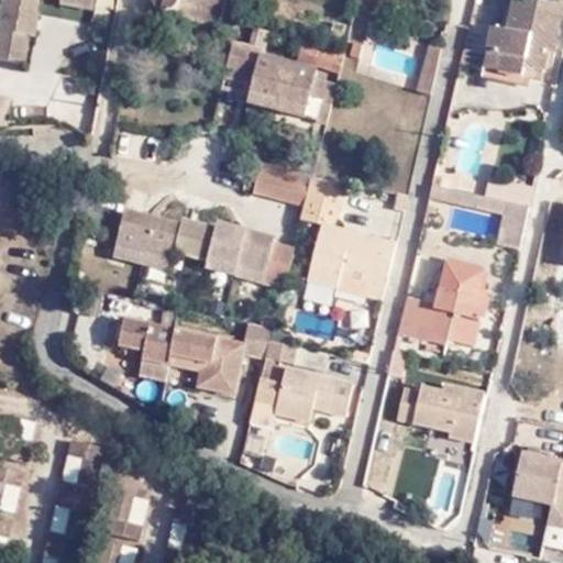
[(36,0),(2,0),(0,15),(0,56),(23,62),(30,33),(34,34),(40,11),(35,11),(36,0)]
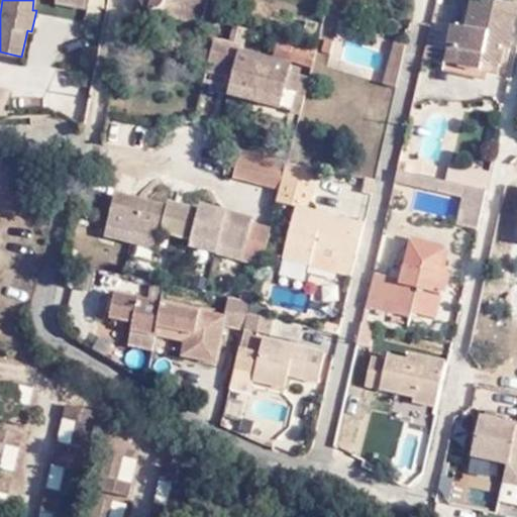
[(150,12),(152,0),(138,0),(139,0),(140,5),(143,9),(150,12)]
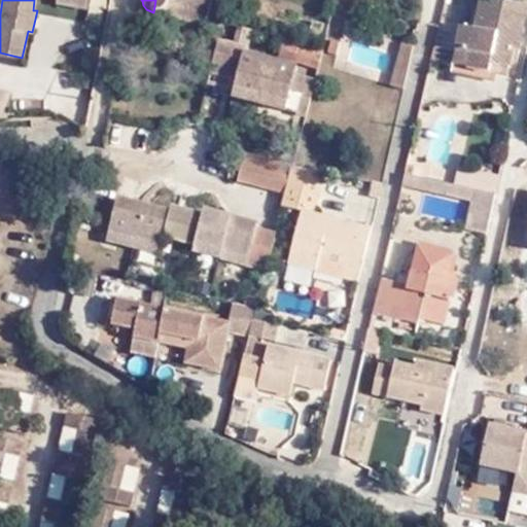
[(155,0),(153,12),(157,13),(208,25),(210,19),(213,0),(155,0)]
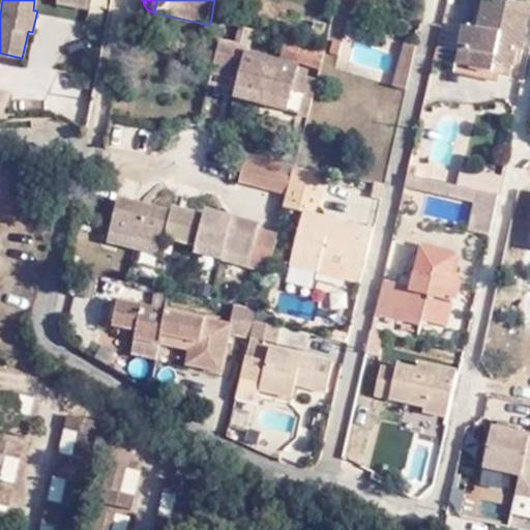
[(464,27),(459,50),(473,53),(471,68),(494,74),(496,65),(513,68),(518,50),(524,51),(529,24),(529,7),(494,0),(482,0),(477,30),(464,27)]
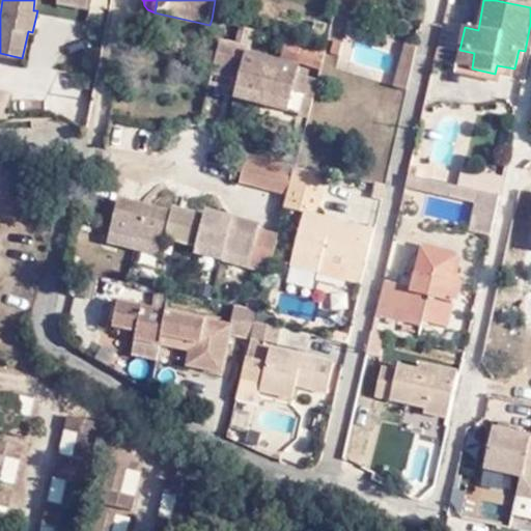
[(297,57),(300,40),(282,35),(278,52),(297,57)]
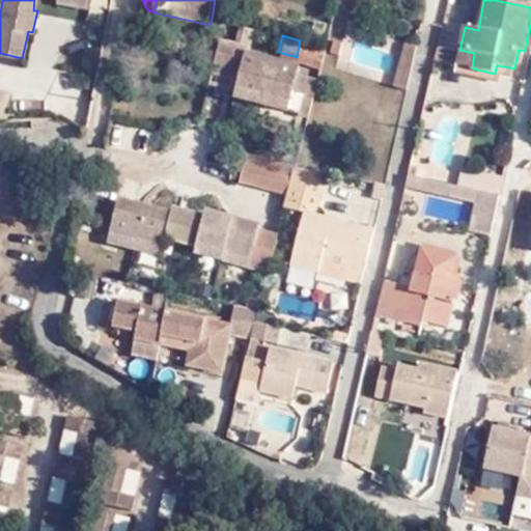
[(220,39),(210,83),(235,88),(234,95),(305,112),(309,96),(314,76),(297,72),(298,64),(247,53),(248,46),(220,39)]
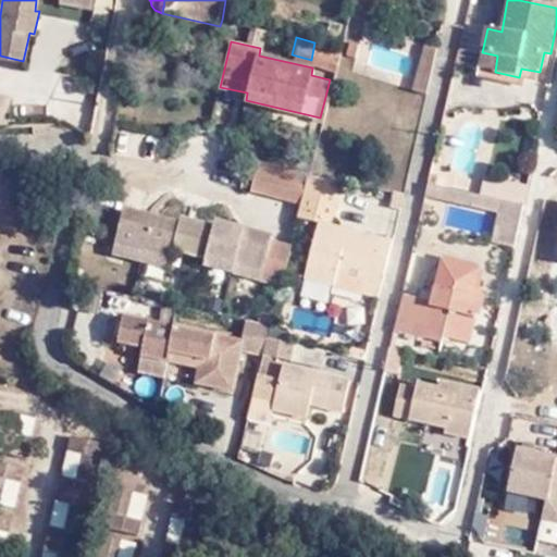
[(334,65),(337,48),(314,42),(311,60),(334,65)]
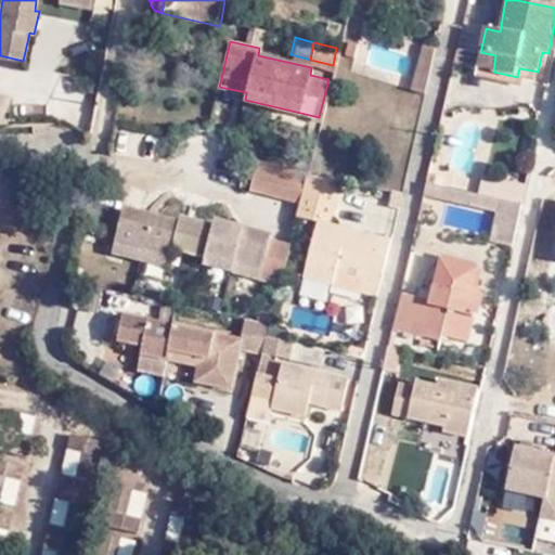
[(426,94),(436,49),(425,46),(412,91),(426,94)]
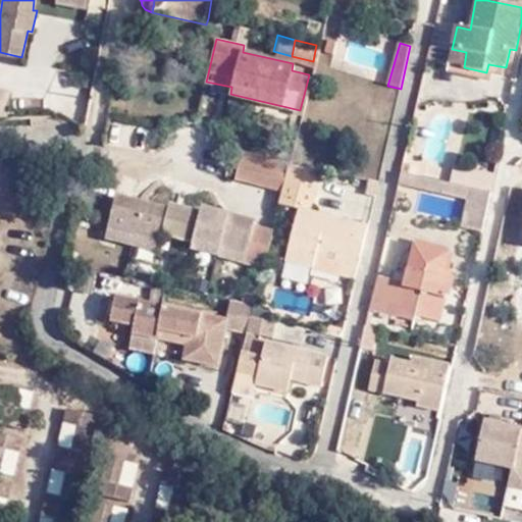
[(466,52),(452,49),(449,63),(464,67),(466,52)]
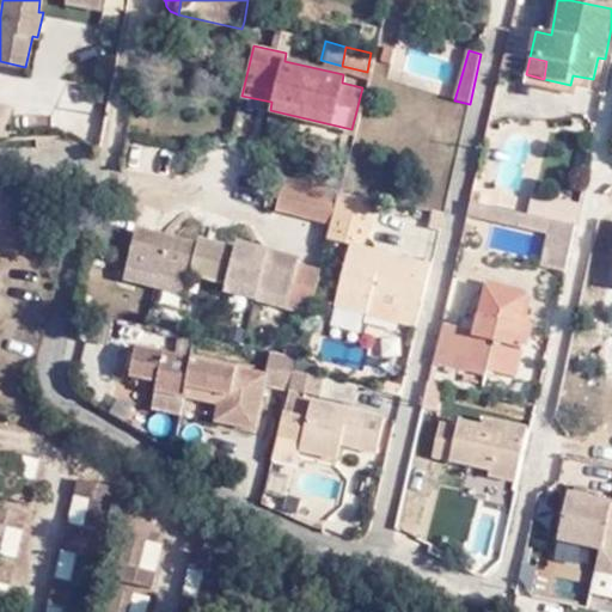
[(591,89),(593,79),(573,75),(570,85),(591,89)]
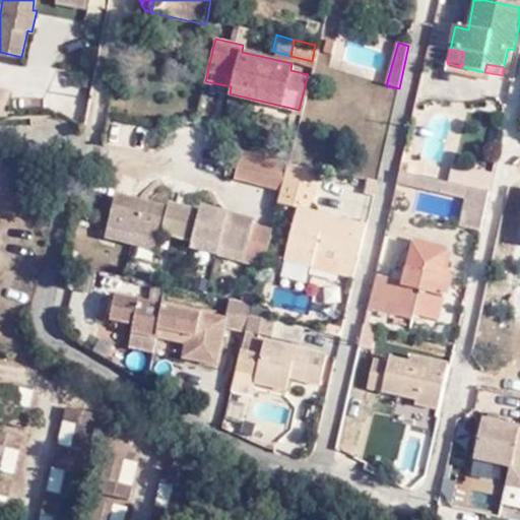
[(239,151),(233,178),(279,189),(281,182),(285,164),(239,151)]
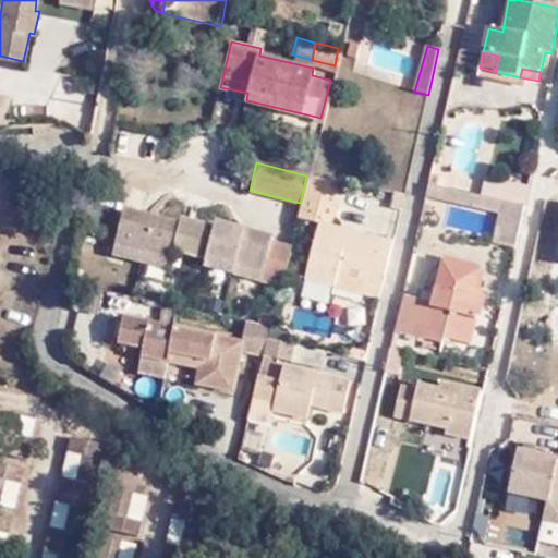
[(307,174),(306,176),(302,195),(337,202),(342,181),(307,174)]
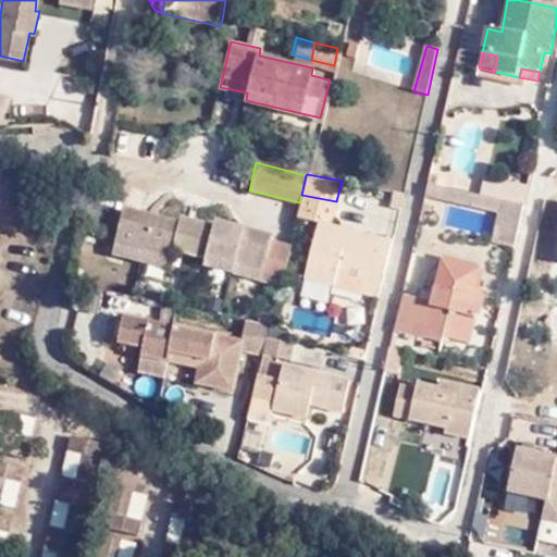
[(520,201),(523,188),(483,180),(479,193),(520,201)]
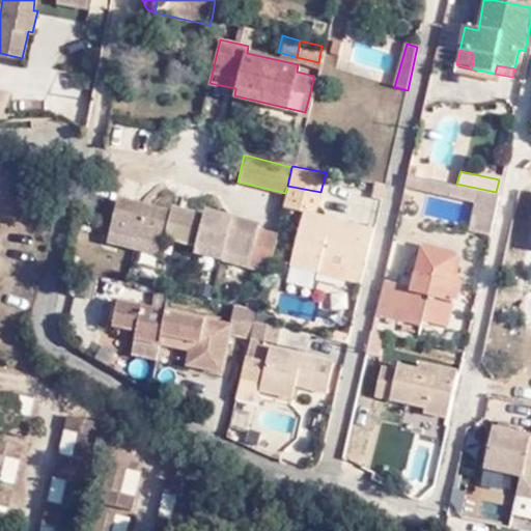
[(478,191),(408,174),(406,185),(476,200),(478,191)]
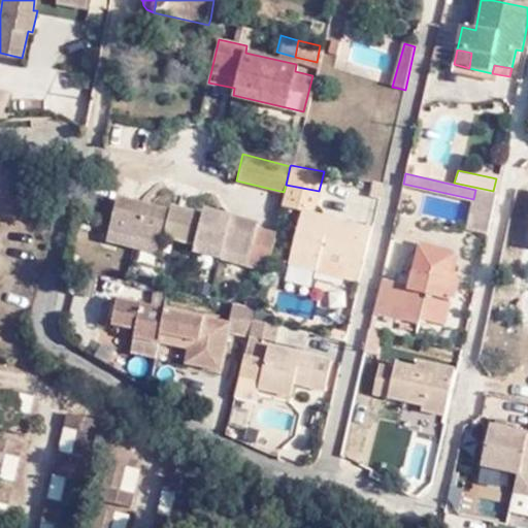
[(286,185),(284,192),(281,205),(302,210),(291,261),(318,267),(324,241),(350,246),(344,273),(361,277),(373,226),(314,211),(319,191),(286,185)]
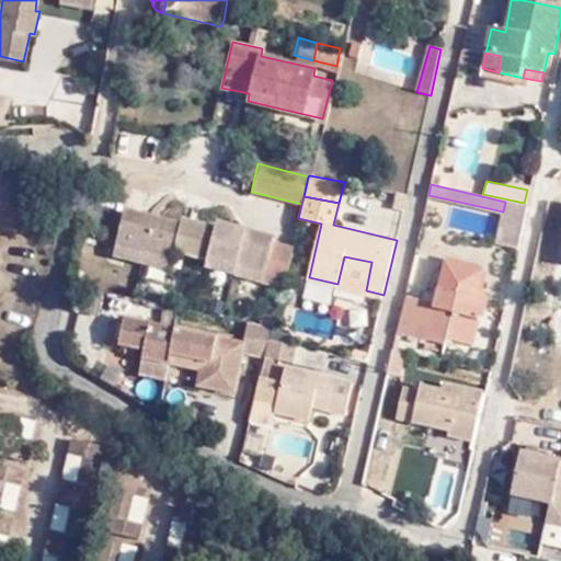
[(527,206),(505,202),(503,212),(496,241),(518,247),(527,206)]
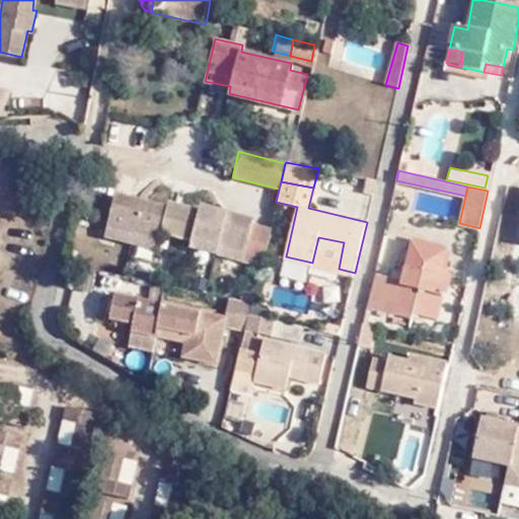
[(251,219),(233,215),(198,208),(197,212),(168,205),(166,210),(114,198),(104,236),(157,248),(161,234),(190,241),(190,247),(260,264),(269,228),(250,224),(251,219)]
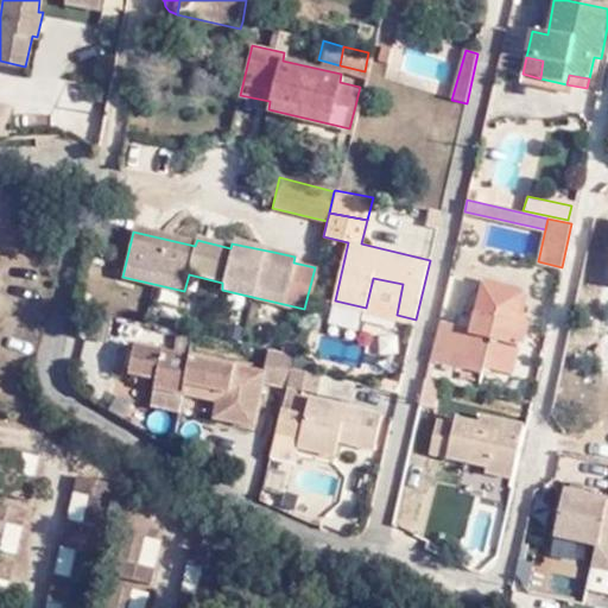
[(373,278),(366,308),(397,315),(403,284),(373,278)]
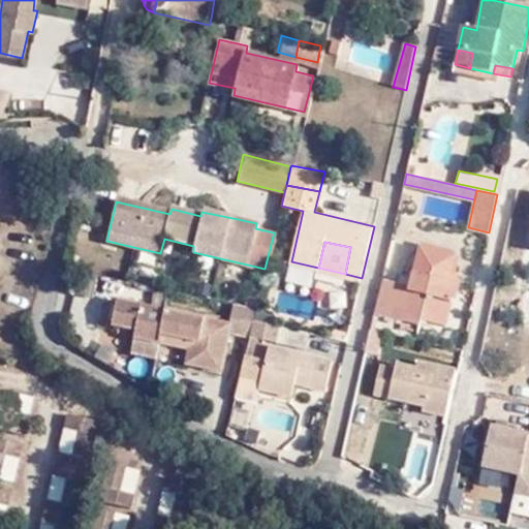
[(382,278),(374,313),(419,323),(422,318),(436,321),(441,298),(450,299),(457,273),(450,271),(455,254),(418,246),(410,284),(382,278)]
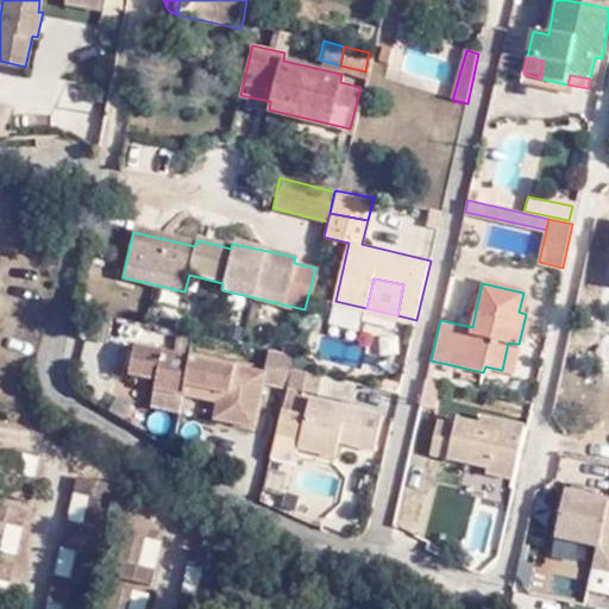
[(508,343),(502,370),(513,372),(519,344),(508,343)]
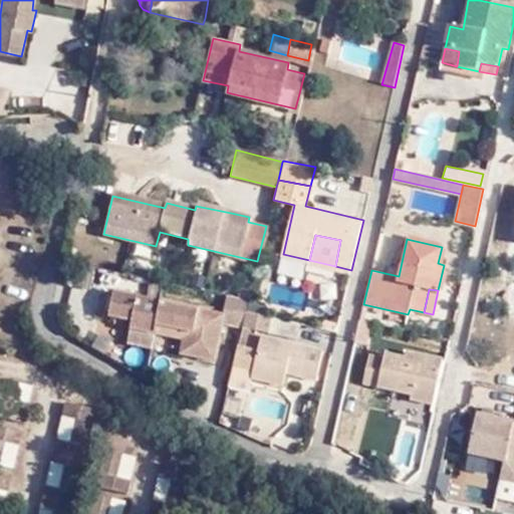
[(249,297),(226,291),(221,314),(112,290),(107,313),(132,318),(130,325),(153,331),(155,323),(192,331),(188,353),(213,359),(221,320),(242,325),(246,307),(249,297)]
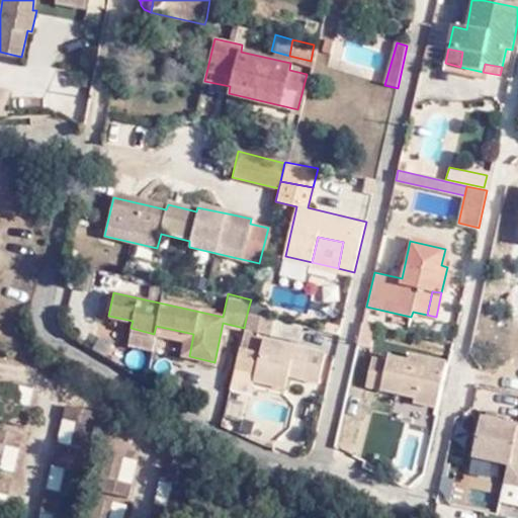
[(263,301),(251,299),(248,310),(267,315),(268,308),(263,301)]
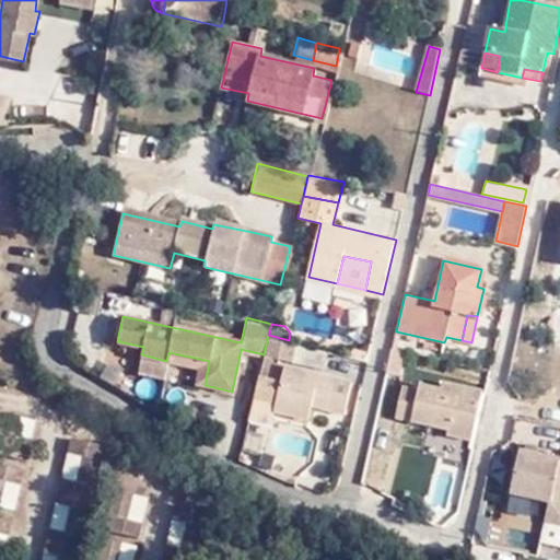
[(289,340),(268,335),(264,354),(269,357),(290,361),(290,359),(294,341),(289,340)]
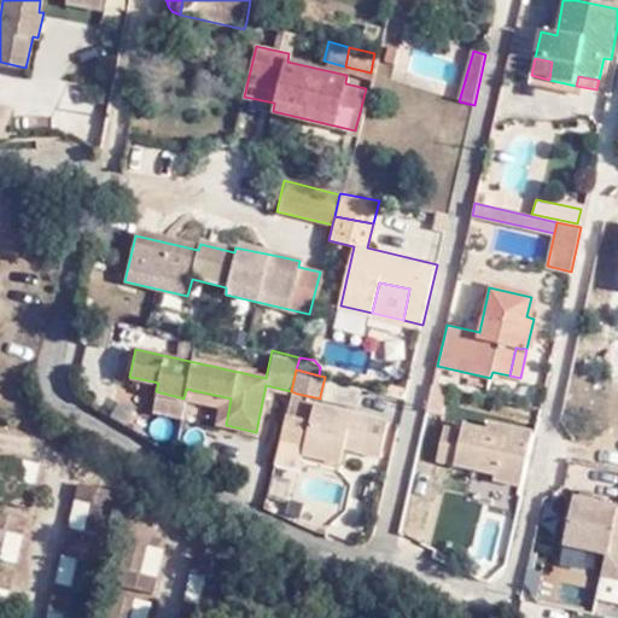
[(356,406),(361,385),(325,377),(320,396),(356,406)]
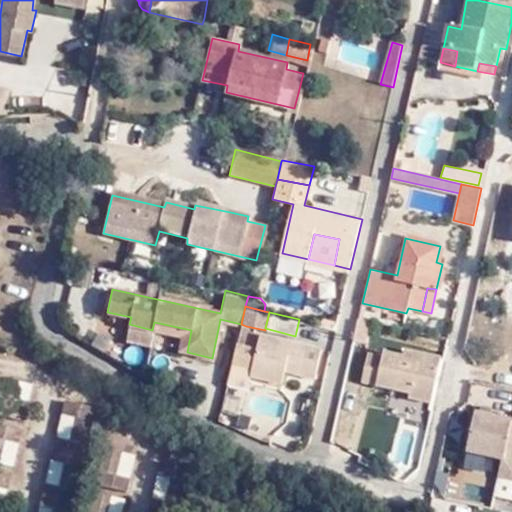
[(320,325),(336,329),(337,321),(322,318),(320,325)]
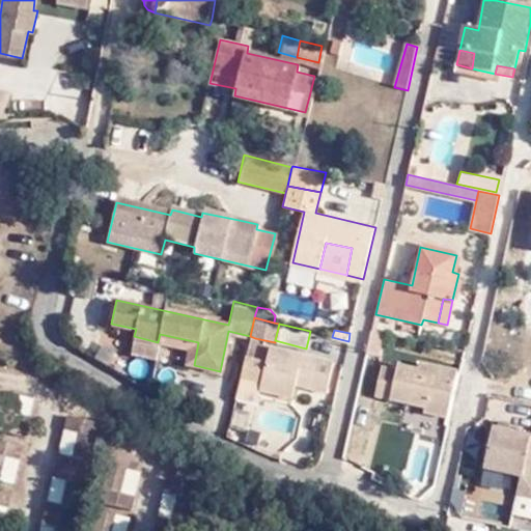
[(160,334),(158,342),(188,348),(185,363),(194,365),(198,342),(160,334)]
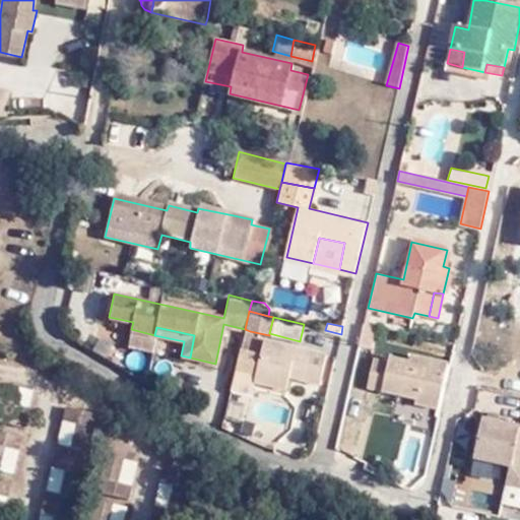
[(256,375),(255,379),(286,387),(289,375),(291,366),(306,369),(303,378),(319,381),(326,352),(265,338),(260,353),(246,349),(250,331),(245,329),(235,369),(256,375)]
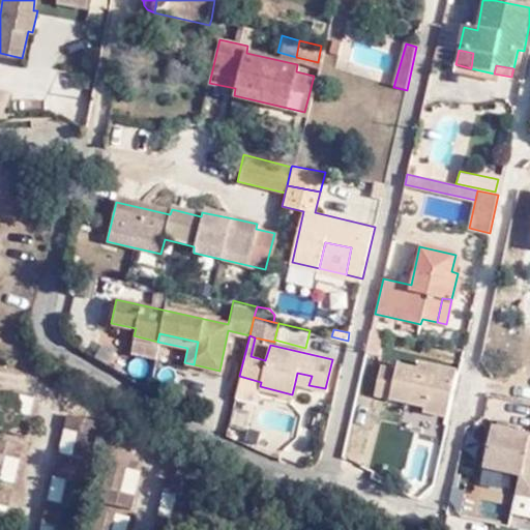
[(449,406),(460,360),(436,354),(434,362),(400,354),(398,359),(384,357),(377,384),(427,396),(427,401),(449,406)]
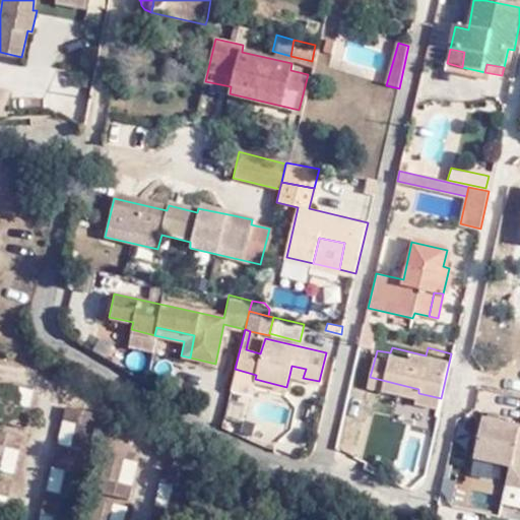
[(291,366),(289,375),(303,378),(306,369),(291,366)]
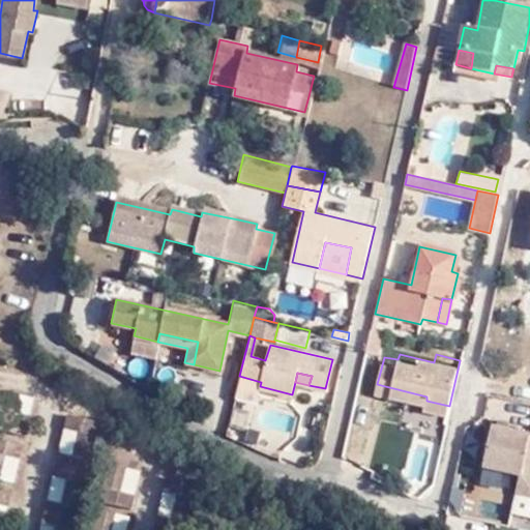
[(239,376),(235,393),(257,399),(260,386),(261,382),(239,376)]
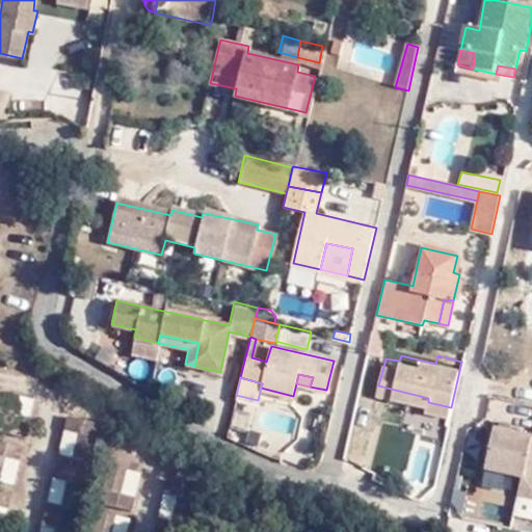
[(9,408),(14,386),(0,382),(0,422),(18,426),(21,411),(9,408)]
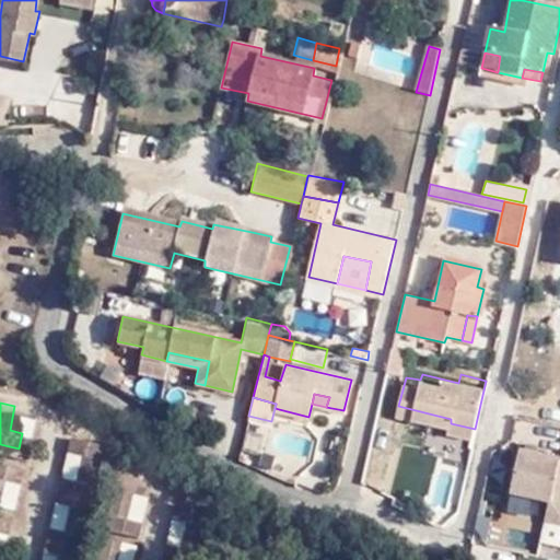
[(90,474),(97,434),(67,427),(62,442),(76,443),(71,470),(90,474)]
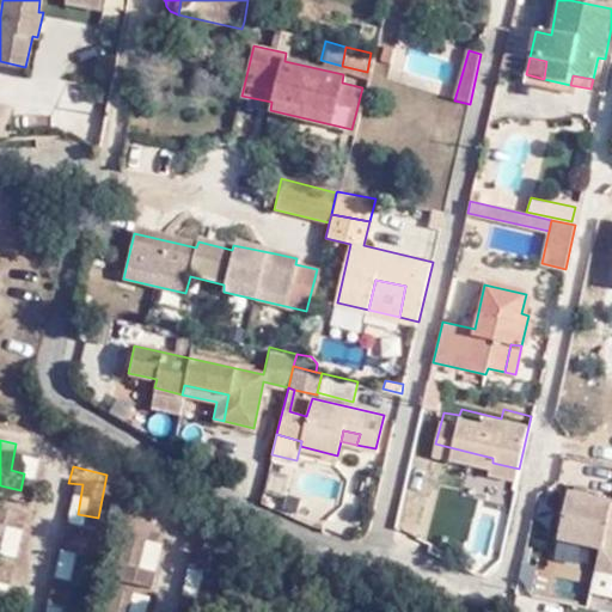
[(605,539),(611,540),(611,499),(569,489),(558,536),(599,546),(604,546),(605,539)]
